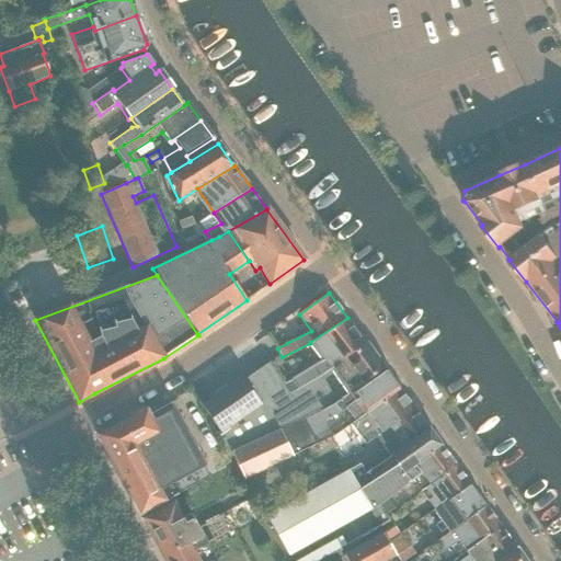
[(319,374),(366,343),(347,318),(310,342),(310,343),(318,354),(320,352),(324,357),(289,379),(296,389),(319,374)]
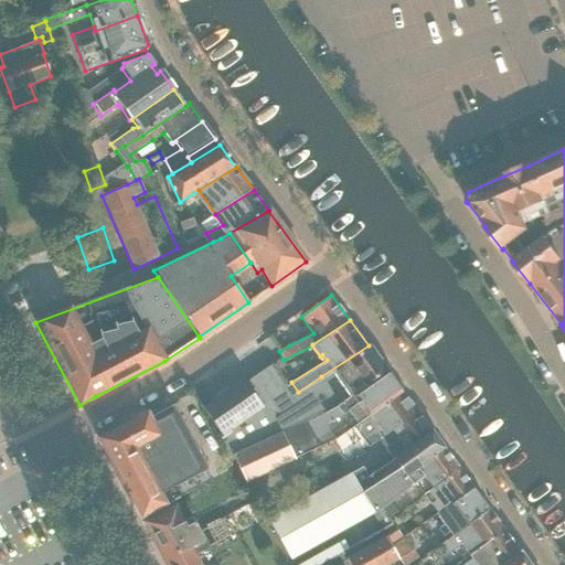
[(336,405),(386,371),(369,345),(321,376),(298,392),(290,396),(300,423),(304,420),(305,422),(336,405)]
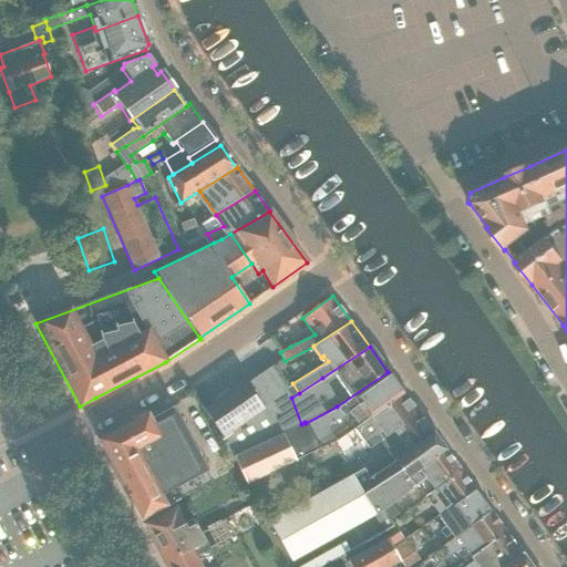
[(291,398),(269,363),(203,410),(222,436),(218,439),(229,459),(301,424),(291,398)]
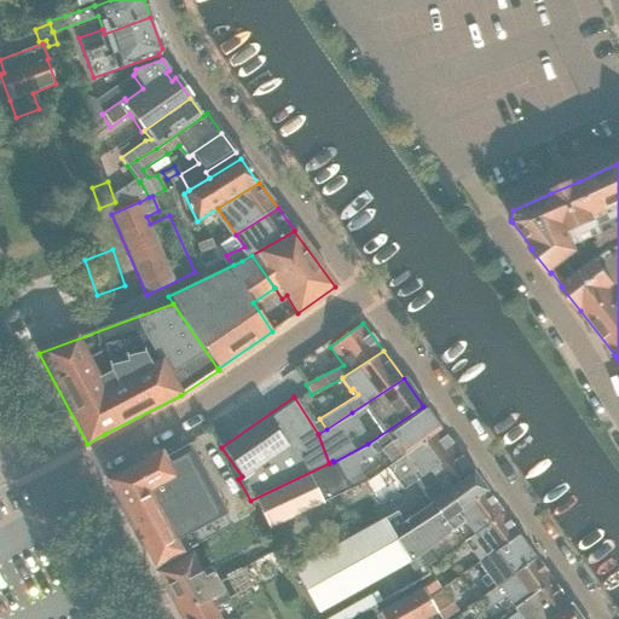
[(403,457),(440,429),(423,406),(368,444),(334,462),(334,463),(335,463),(350,490),(365,481),(363,474),(381,463),(383,467),(400,455),(403,457)]
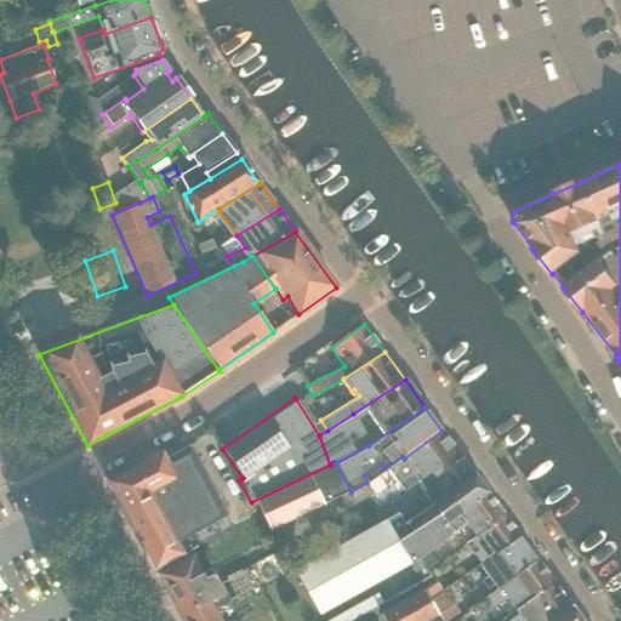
[(431,505),(474,474),(442,431),(404,459),(388,469),(404,491),(415,484),(431,505)]
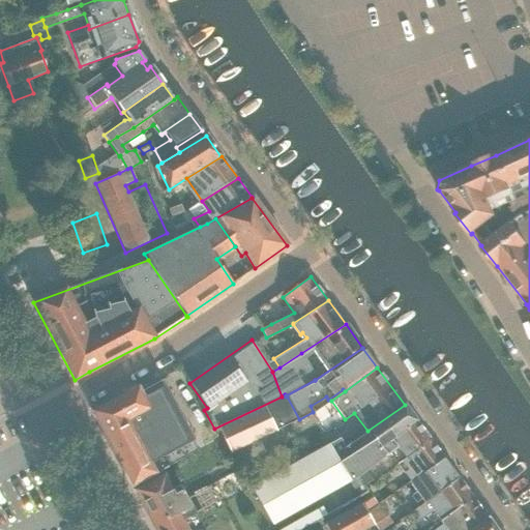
[(169,466),(168,465),(198,449),(193,440),(195,439),(163,380),(146,388),(144,385),(93,412),(131,486),(169,466)]
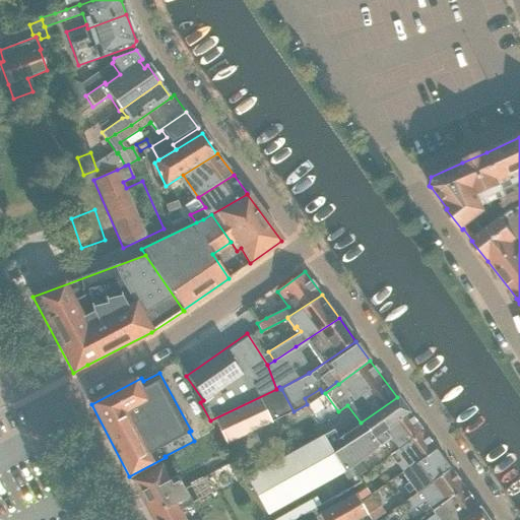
[(386,434),(411,416),(397,397),(361,423),(361,424),(338,439),(332,432),(247,478),(267,515),(344,472),(344,471),(351,467),(362,461),(379,447),(380,447),(383,445),(383,446),(390,441),(386,434)]
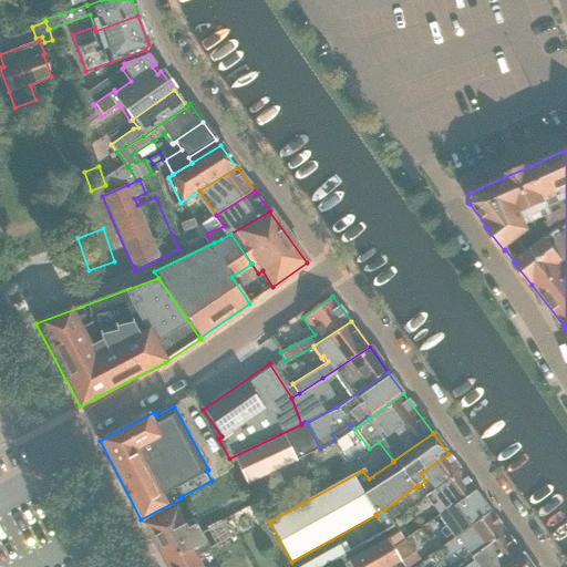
[(284,437),(282,435),(234,457),(246,484),(290,462),(287,454),(292,453),(292,452),(286,453),(278,439),(281,436),(282,437),(284,437)]
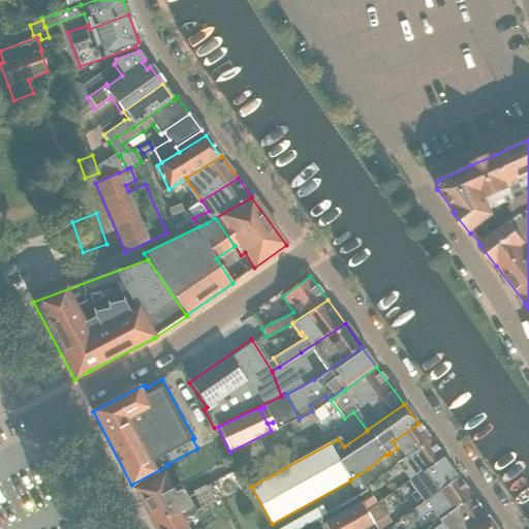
[(399,466),(432,442),(418,424),(393,441),(397,448),(390,454),(397,464),(391,468),(393,471),(399,466)]
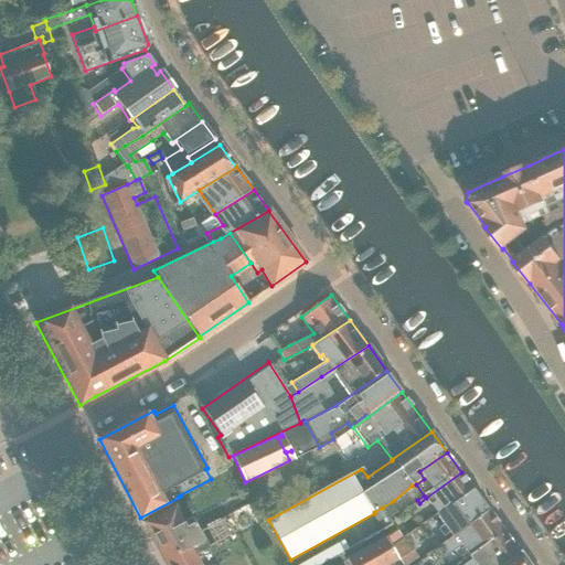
[(436,512),(473,488),(461,472),(426,498),(419,503),(422,507),(428,501),(436,512)]
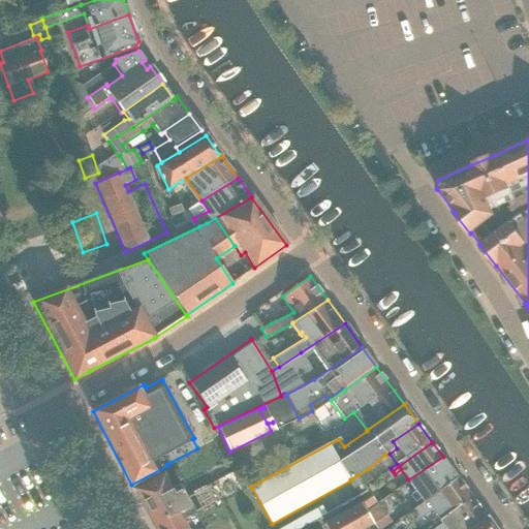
[(419,498),(455,473),(443,457),(408,479),(407,480),(414,491),(409,495),(414,502),(419,498)]
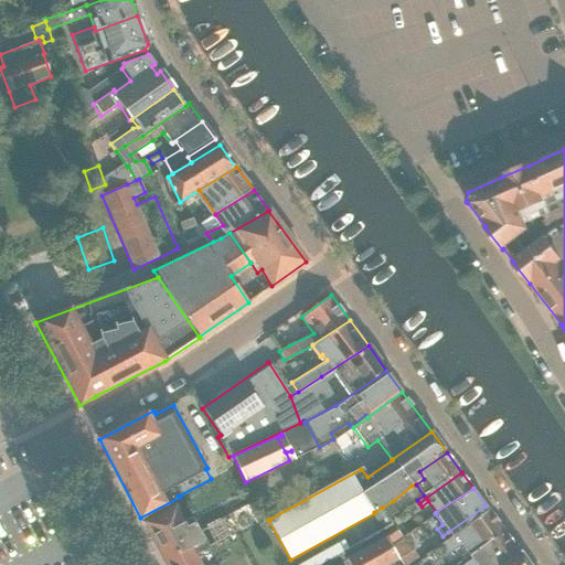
[(469,557),(507,534),(486,505),(448,532),(451,536),(439,545),(444,553),(458,543),(469,557)]
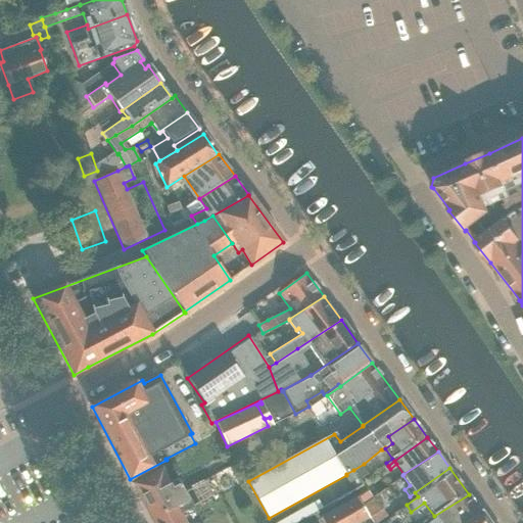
[(153,522),(199,522),(177,479),(169,483),(161,469),(133,484),(153,522)]
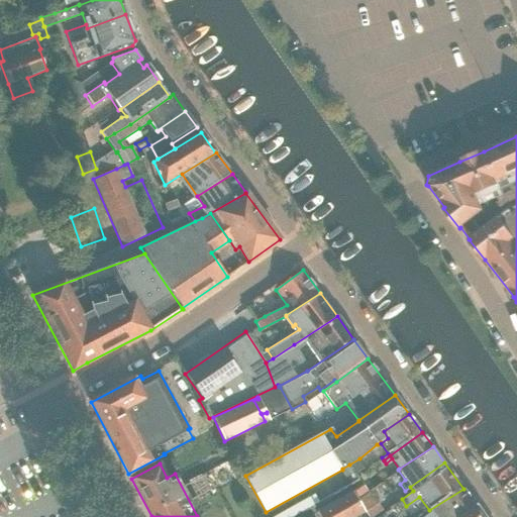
[(356,516),(364,513),(356,499),(355,499),(347,486),(314,505),(320,516),(356,516)]
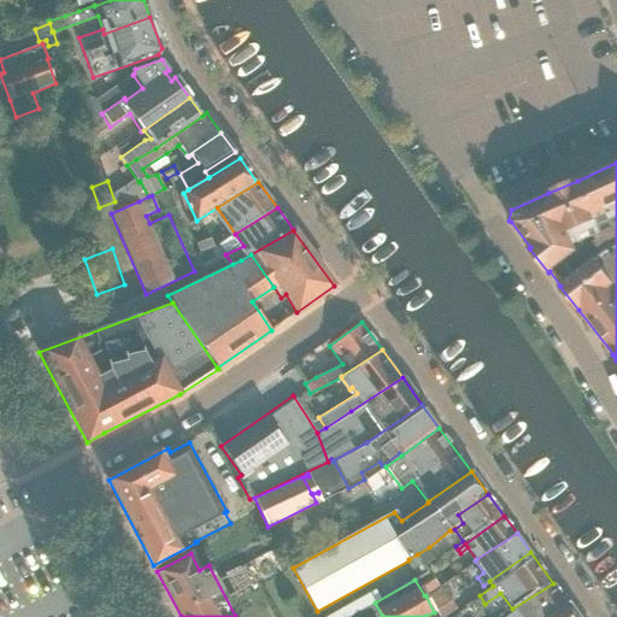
[(432,581),(422,588),(427,594),(436,588),(432,581)]
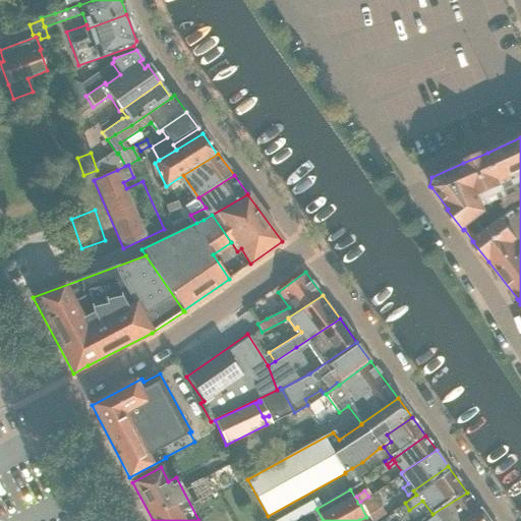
[(461,520),(478,510),(467,493),(432,514),(438,520),(461,520)]
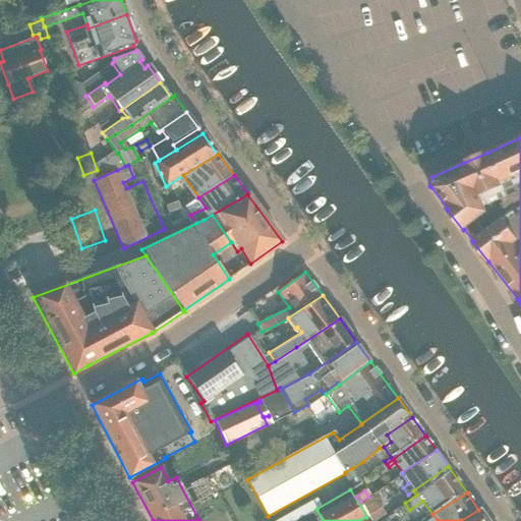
[(370,520),(374,520),(386,514),(375,500),(363,509),(370,520)]
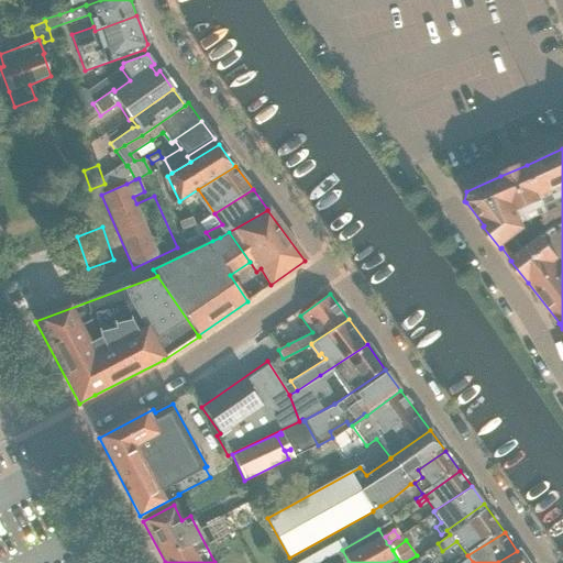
[(349,562),(342,550),(319,562),(349,562)]
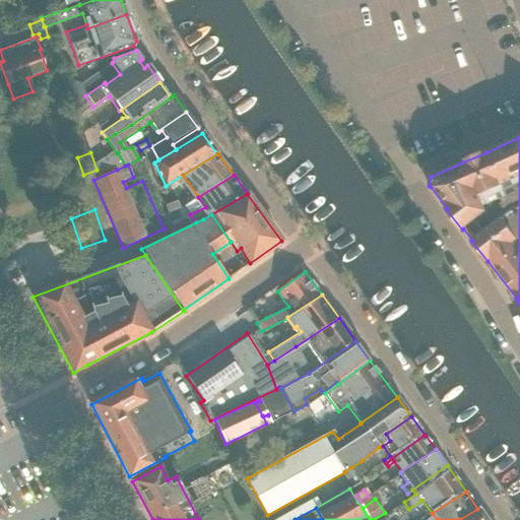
[(486,519),(477,509),(460,519),(486,519)]
